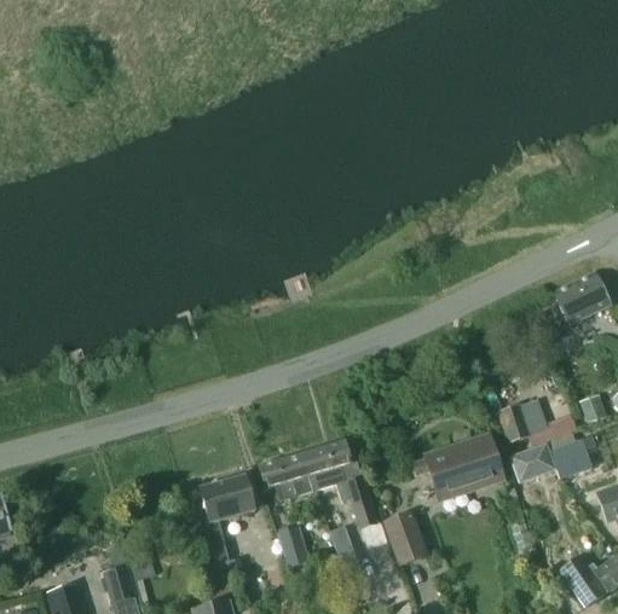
[(610,303),(594,271),(553,290),(564,312),(570,324),(585,316),(610,303)]
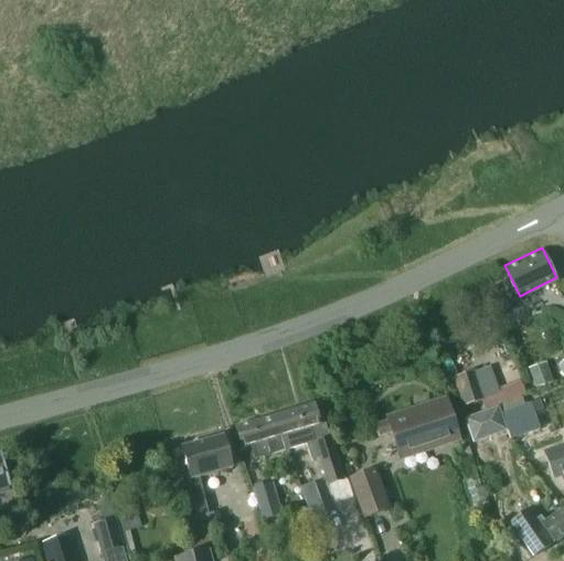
[(463,402),(500,391),(491,364),(455,374),(463,402)]
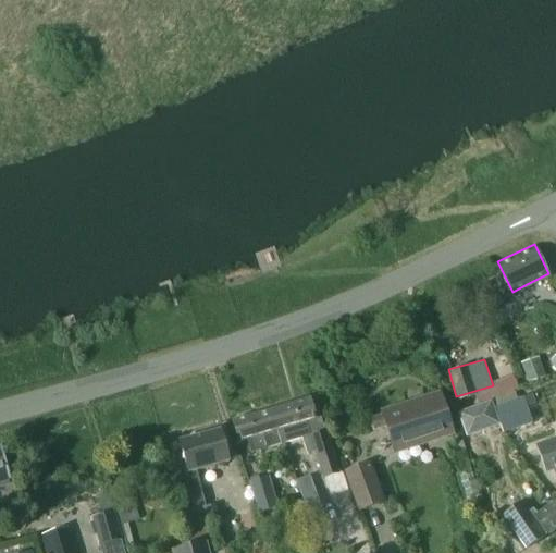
[(506,430),(534,420),(524,393),(497,403),(506,430)]
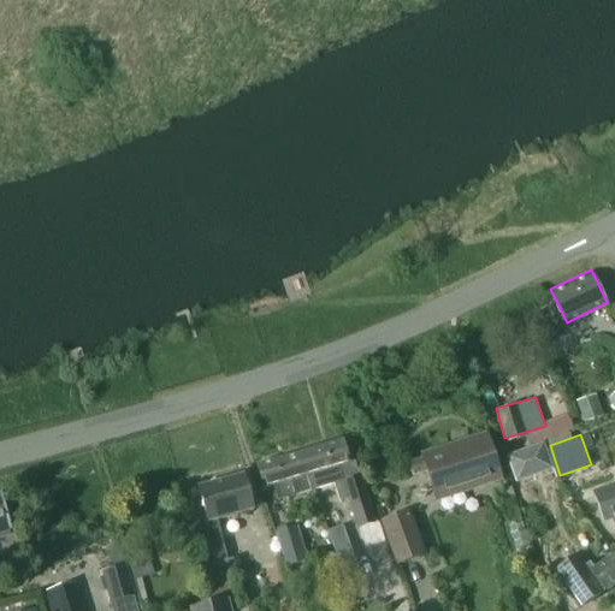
[(308,470),(314,487),(343,479),(358,526),(376,520),(354,450),(349,451),(344,435),(302,448),(308,470)]
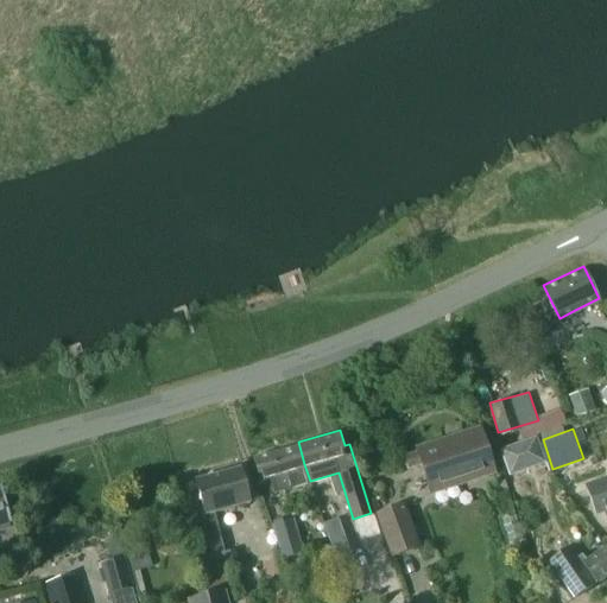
[(419,446),(419,449),(406,452),(410,464),(423,459),(431,486),(469,474),(470,477),(494,469),(485,438),(462,445),(459,433),(419,446)]
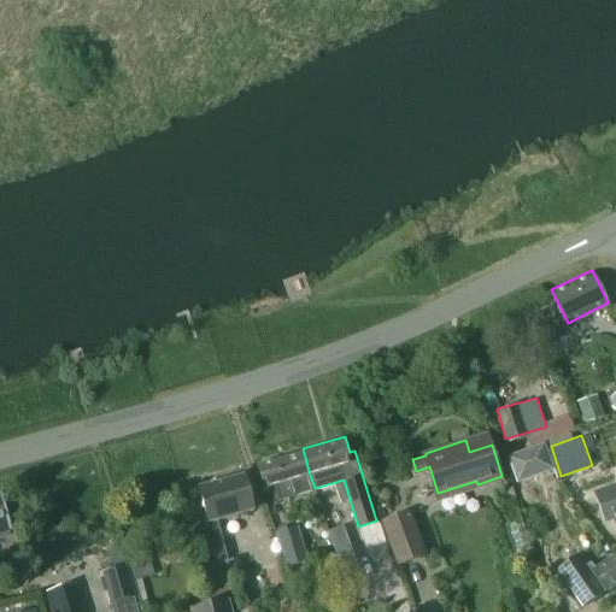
[(544,482),(561,476),(551,446),(533,452),(544,482)]
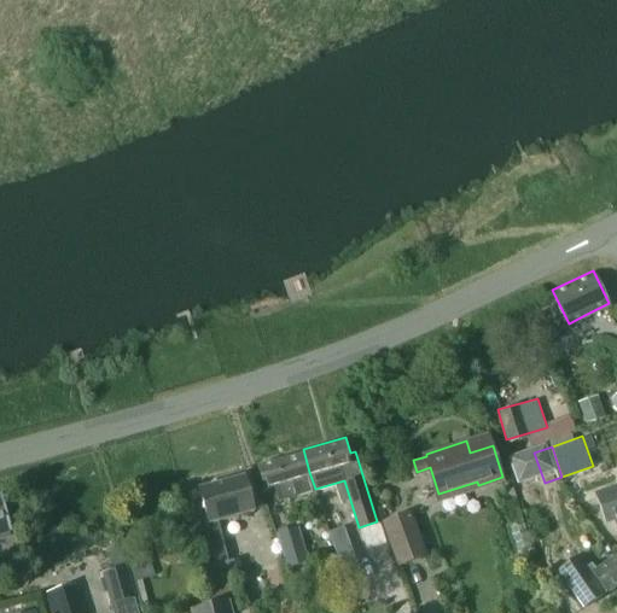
[(280,498),(315,489),(309,472),(303,449),(258,462),(266,486),(274,483),(280,498)]
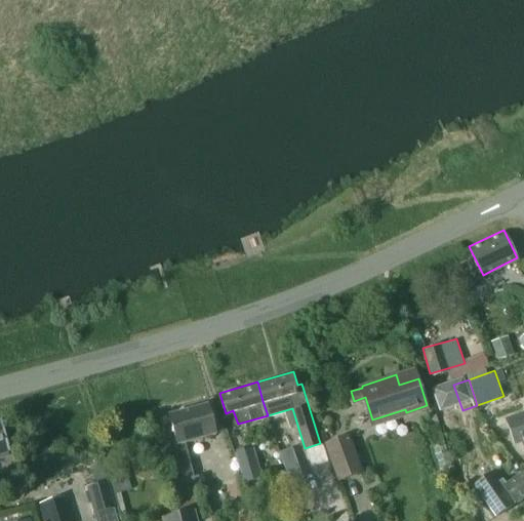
[(194,475),(186,440),(216,432),(208,402),(169,412),(177,443),(178,447),(164,450),(175,495),(208,486),(204,472),(194,475)]
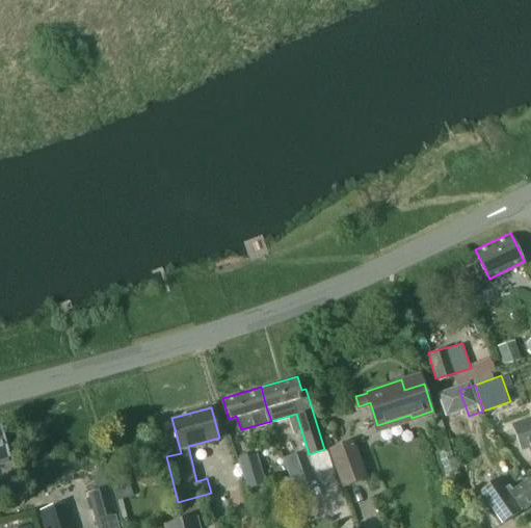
[(522,450),(530,447),(530,416),(521,420),(512,423),(522,450)]
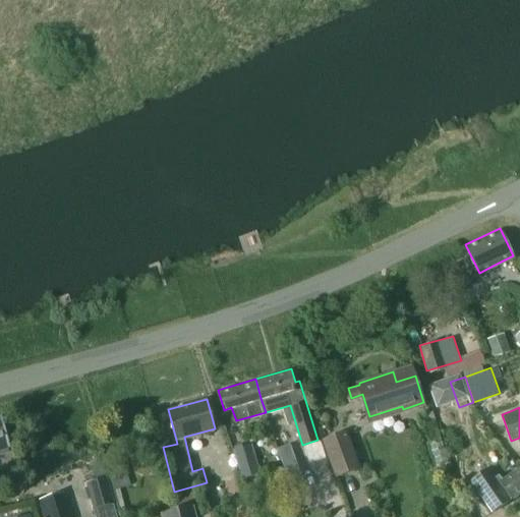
[(0,446),(10,444),(2,412),(0,412),(0,446)]
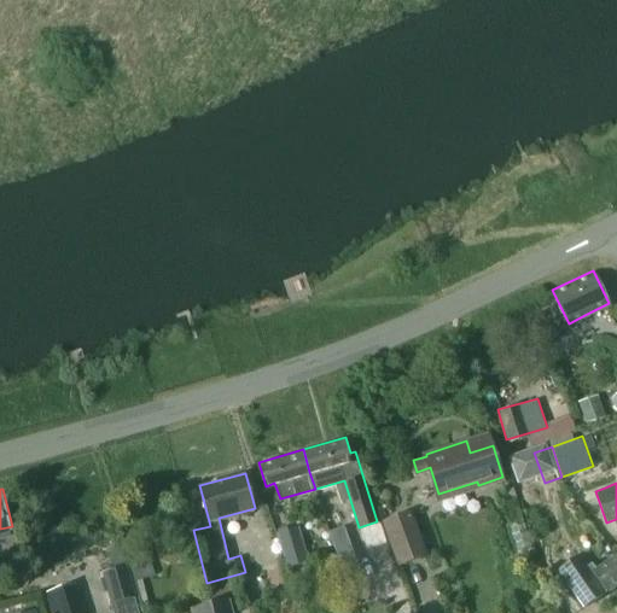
[(396,566),(429,555),(413,508),(379,520),(396,566)]
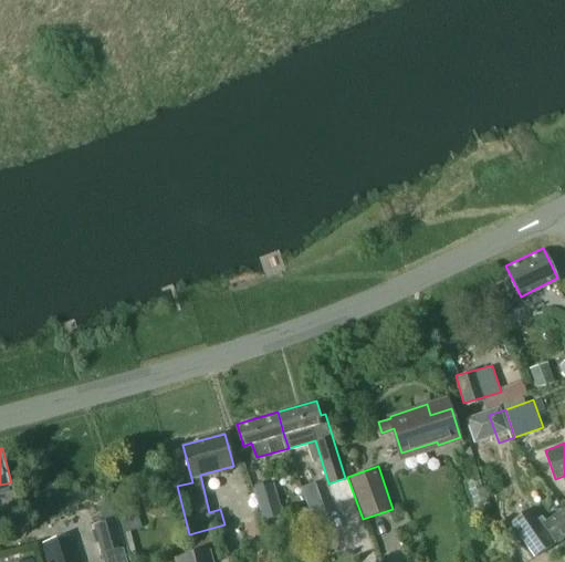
[(264,519),(283,513),(273,480),(254,486),(264,519)]
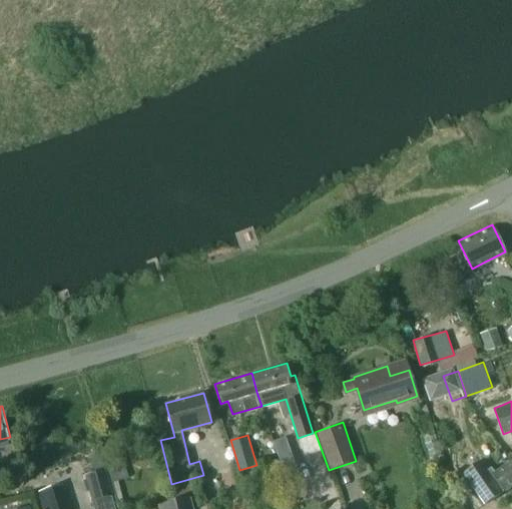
[(289,483),(300,479),(290,449),(279,453),(289,483)]
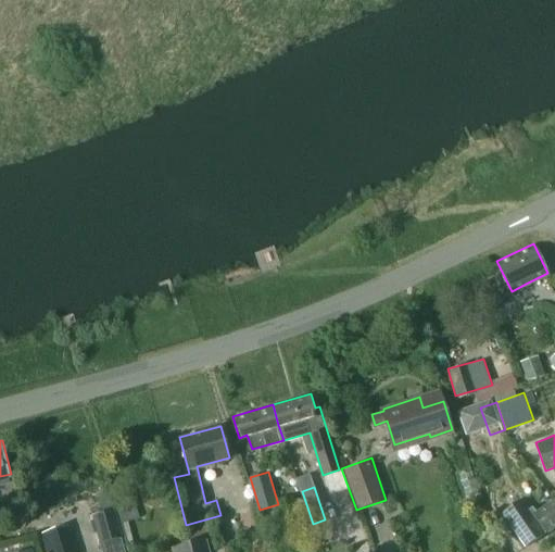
[(527,494),(503,512),(526,544),(554,525),(554,498),(538,511),(527,494)]
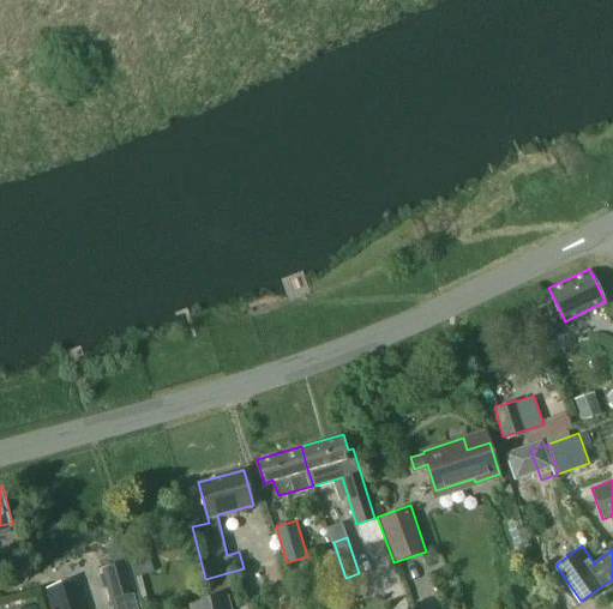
[(127,560),(103,567),(110,596),(134,590),(127,560)]
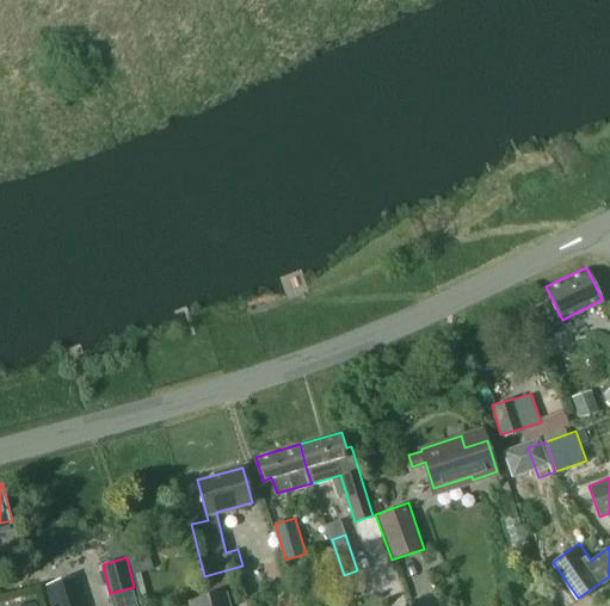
[(85,605),(75,574),(45,585),(53,605),(85,605)]
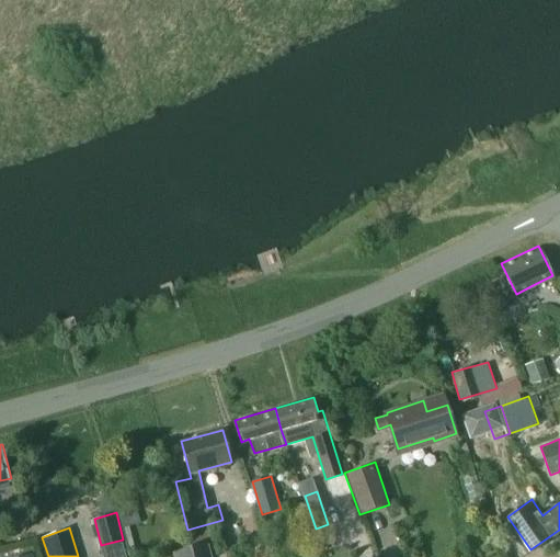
[(173,552),(174,556),(213,556),(209,543),(173,552)]
